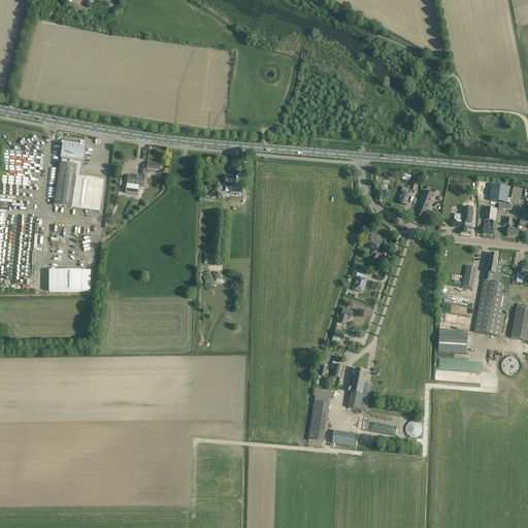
[(72,208),(91,211),(100,212),(104,180),(80,177),(85,149),(64,145),(61,164),(58,185),(55,206),(72,208)]
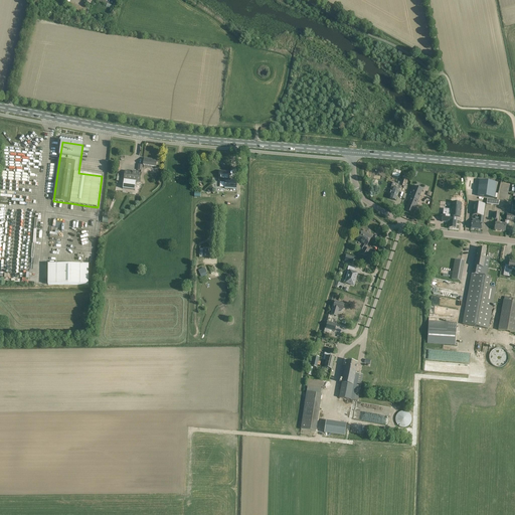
[(156,167),(156,165),(157,160),(150,159),(150,160),(145,159),(145,158),(144,158),(144,165),(156,167)]
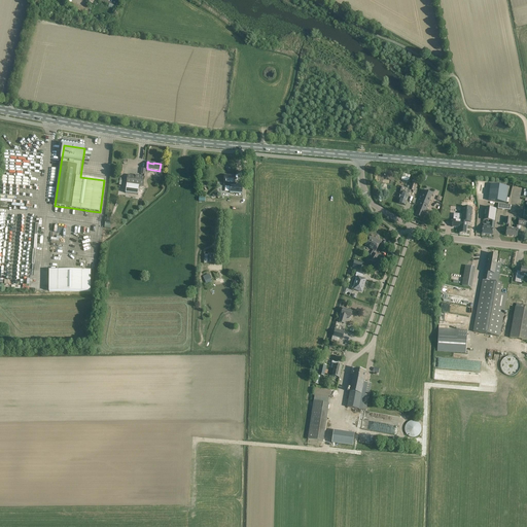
[(128,175),(127,184),(126,192),(138,195),(139,186),(143,187),(145,177),(128,175)]
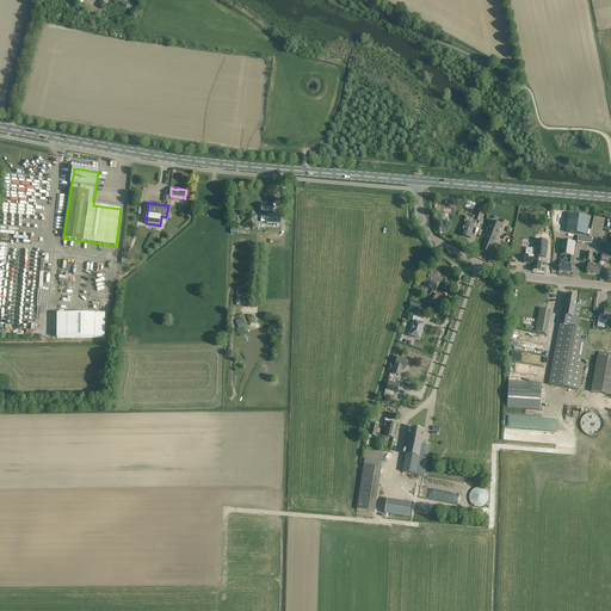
[(261,216),(267,217),(267,224),(281,226),(282,216),(273,216),(275,213),(272,213),(272,204),(260,203),(260,211),(260,215),(261,216)]
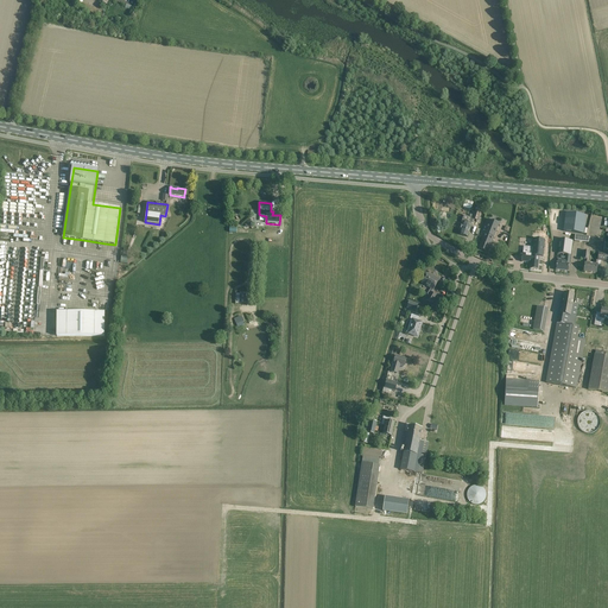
[(463,226),(460,235),(468,238),(474,220),(477,221),(481,213),(475,210),(473,219),(463,215),(461,225),(463,226)]
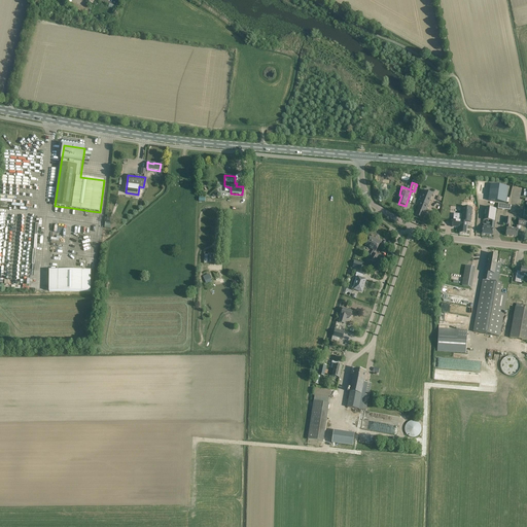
[(490,185),(488,201),(505,204),(508,187),(490,185)]
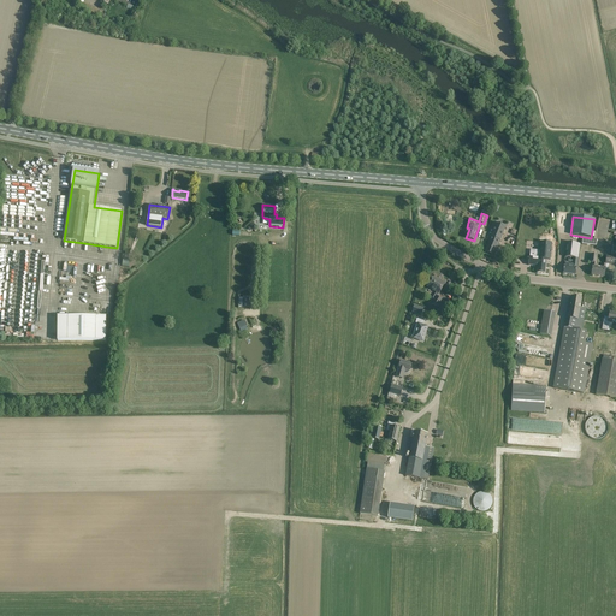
[(491,237),(485,252),(493,256),(505,227),(493,223),(489,236),(491,237)]
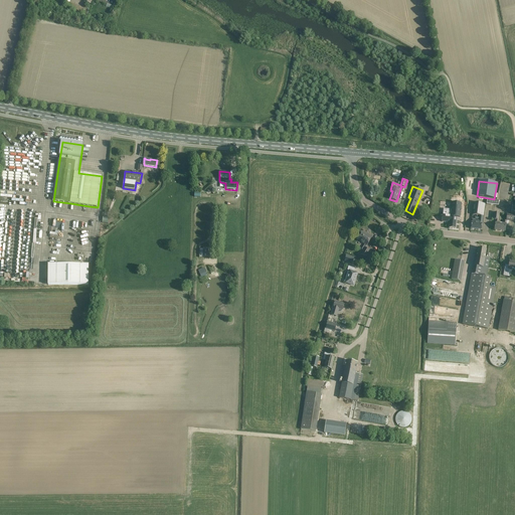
[(444,209),(443,221),(450,222),(449,228),(456,228),(457,217),(460,217),(461,203),(460,203),(460,197),(453,196),(453,202),(451,202),(450,209),(444,209)]
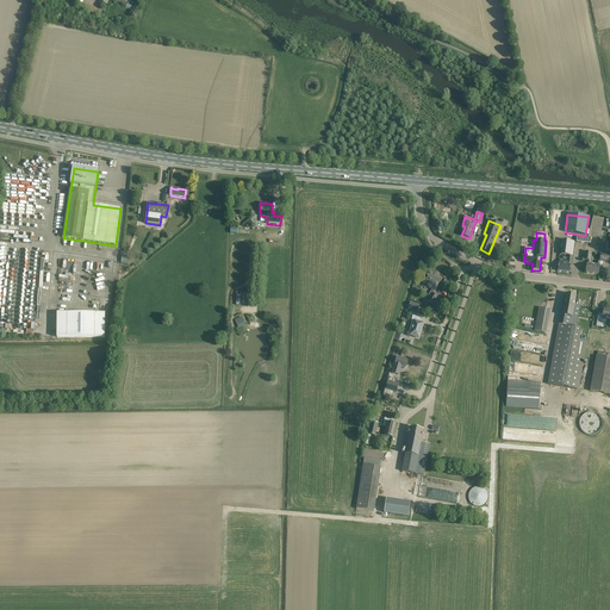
[(572,255),(574,241),(564,240),(561,254),(572,255)]
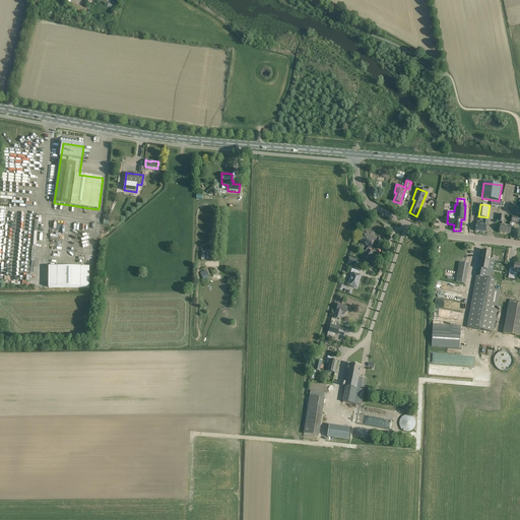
[(509,226),(506,225),(505,233),(510,234),(512,223),(519,224),(519,221),(519,208),(517,208),(516,216),(512,216),(511,223),(509,223),(509,226)]
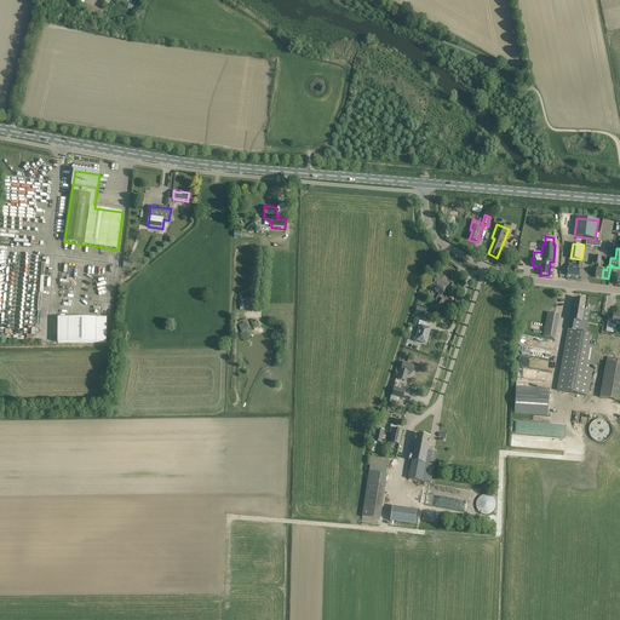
[(568,265),(568,270),(567,276),(579,277),(581,263),(577,262),(577,267),(568,265)]
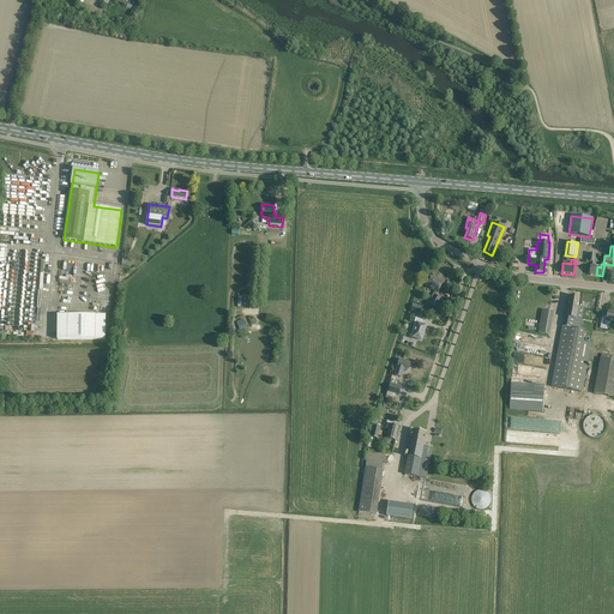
[(431,298),(433,300),(431,304),(435,307),(440,299),(435,296),(438,293),(444,283),(439,281),(439,282),(431,277),(426,286),(435,292),(431,298)]
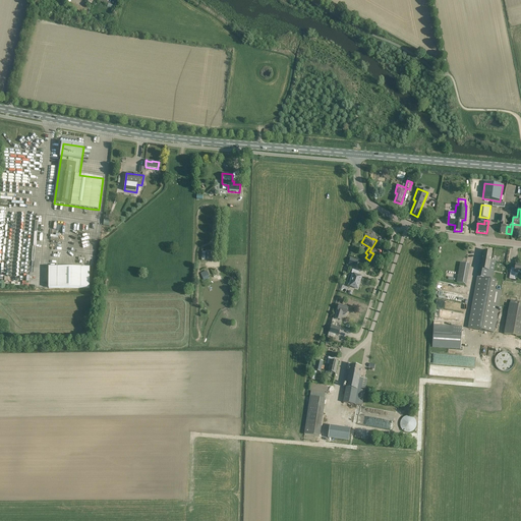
[(490,261),(491,252),(483,251),(482,256),(478,277),(493,280),(495,267),(496,262),(490,261)]
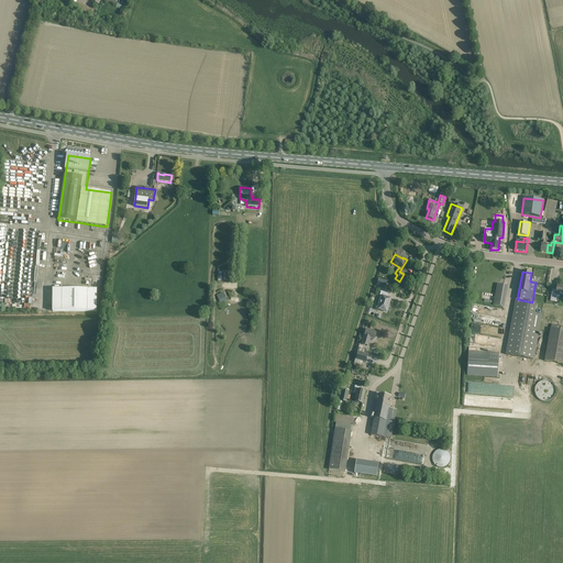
[(387,282),(378,278),(376,285),(385,288),(387,282)]
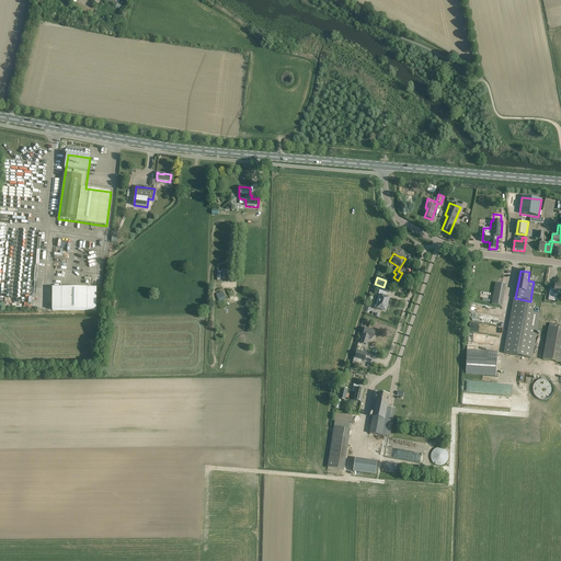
[(492,305),(501,307),(504,285),(495,283),(492,305)]
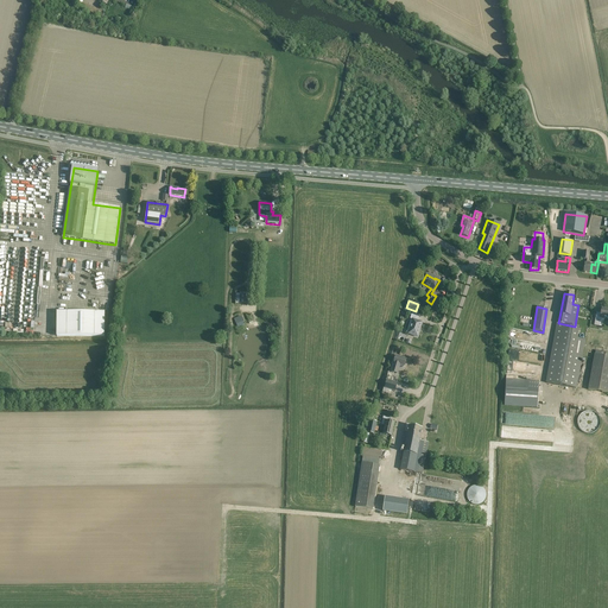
[(596,312),(595,320),(594,325),(599,325),(600,320),(600,318),(607,318),(607,309),(602,309),(601,314),(596,312)]
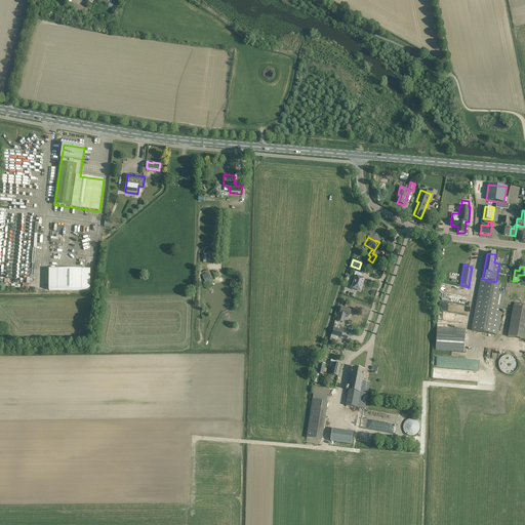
[(90,270),(48,270),(48,291),(90,291),(90,270)]
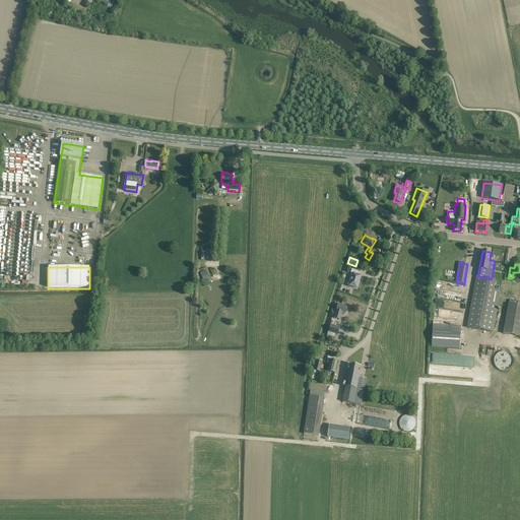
[(349,285),(352,286),(358,288),(362,276),(358,275),(359,271),(351,269),(350,273),(353,273),(349,285)]
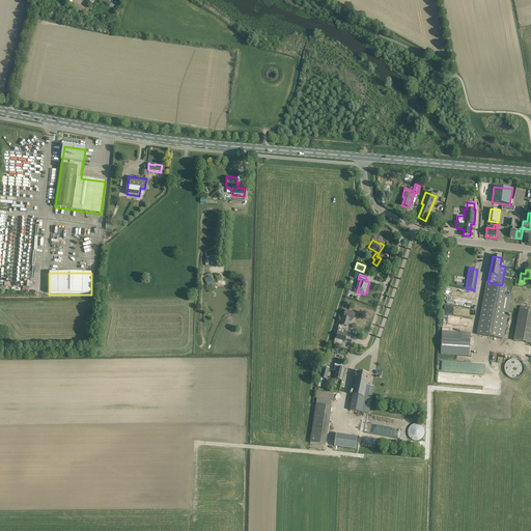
[(487,282),(478,335),(503,339),(506,319),(510,298),(503,297),(505,286),(502,285),(487,283),(487,282)]
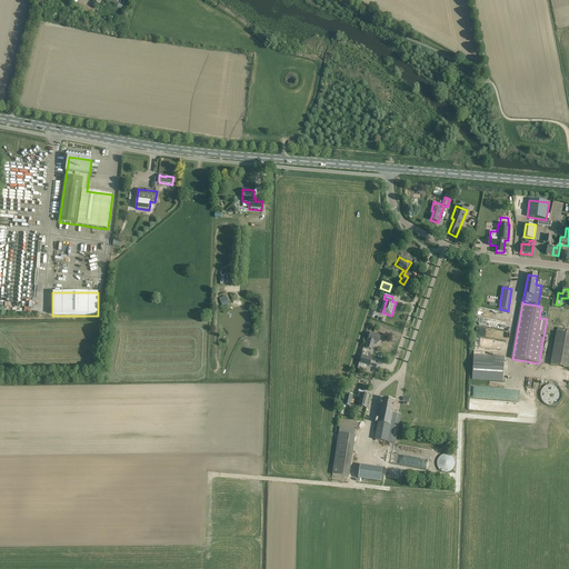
[(505,320),(506,312),(482,309),(481,317),(485,317),(486,315),(487,315),(487,312),(498,315),(497,319),(505,320)]
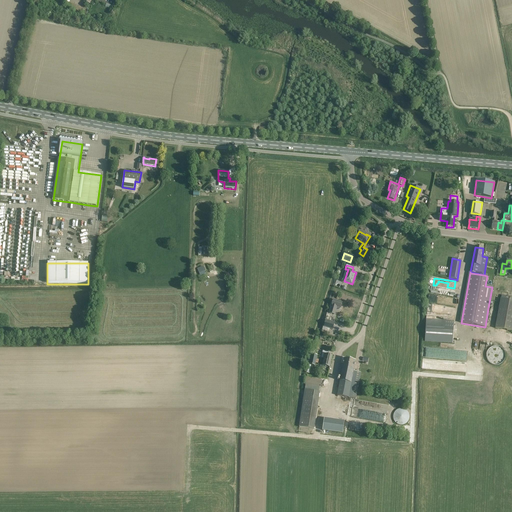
[(511,331),(511,300),(500,298),(495,328),(511,331)]
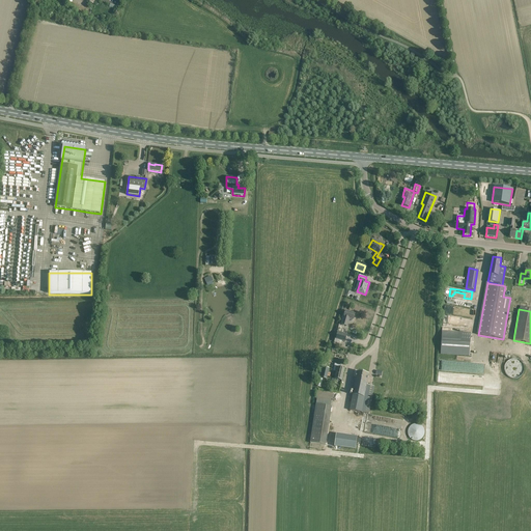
[(341,325),(342,325),(347,327),(348,323),(350,323),(351,323),(352,322),(353,320),(353,319),(355,314),(345,311),(344,314),(343,314),(342,316),(344,317),(341,325)]
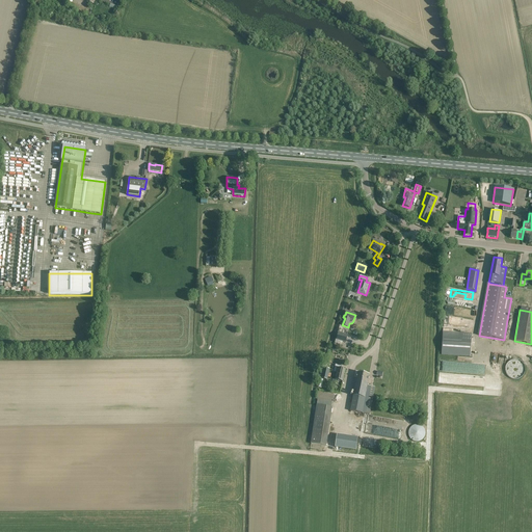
[(443,331),(442,354),(470,356),(472,334),(443,331)]
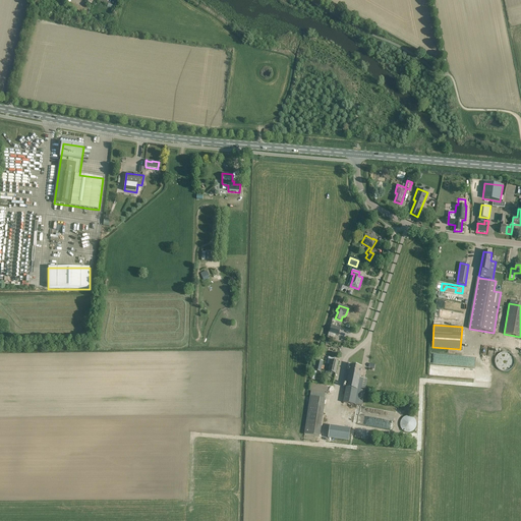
[(330,333),(339,335),(340,329),(332,326),(330,333)]
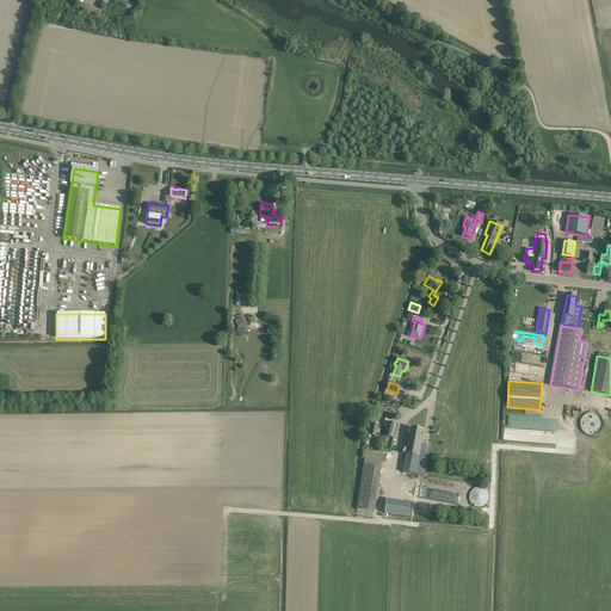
[(386,419),(384,423),(383,427),(387,429),(384,436),(393,438),(396,425),(392,424),(393,421),(386,419)]
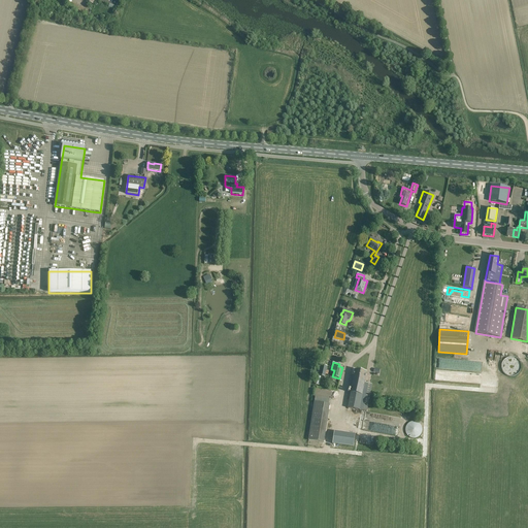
[(325,377),(327,367),(319,365),(317,375),(318,376),(321,376),(325,377)]
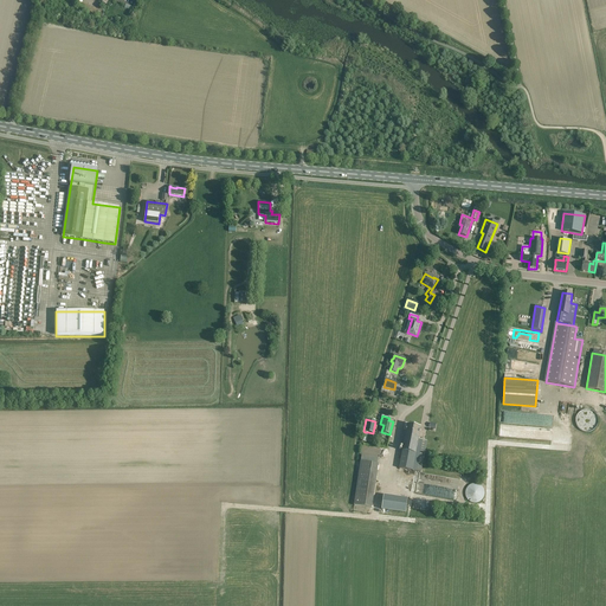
[(420,472),(425,447),(426,442),(418,439),(420,427),(407,425),(399,468),(420,472)]
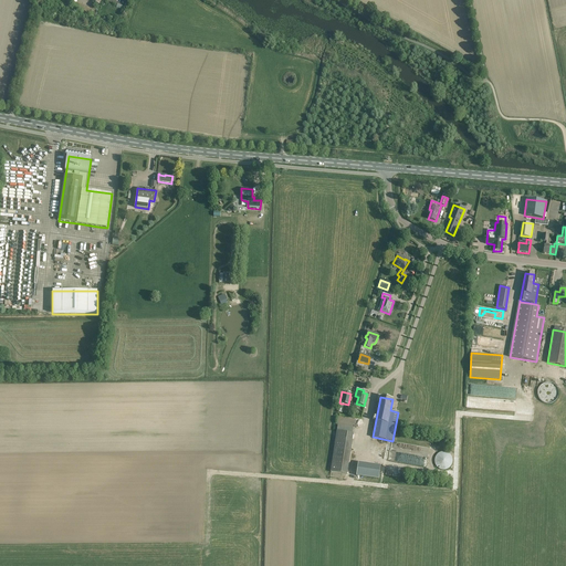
[(329,472),(347,474),(353,433),(336,431),(329,472)]
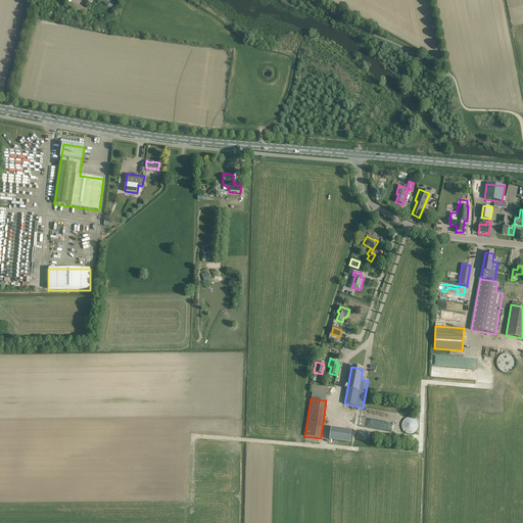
[(340,429),(342,420),(342,417),(334,416),(333,418),(331,417),(331,421),(333,422),(331,427),(340,429)]
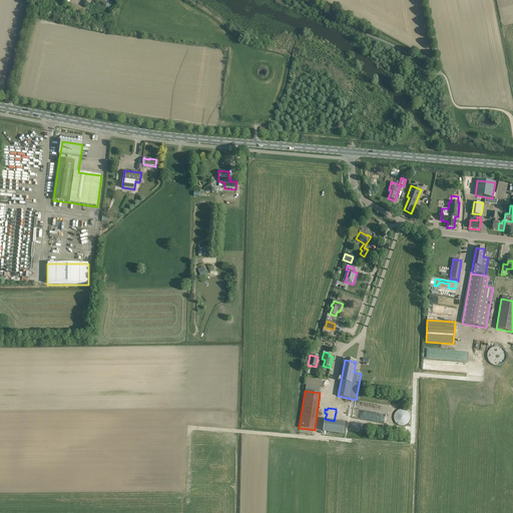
[(410,421),(410,415),(406,411),(400,410),(396,413),(394,418),(396,423),(400,426),(406,425),(410,421)]
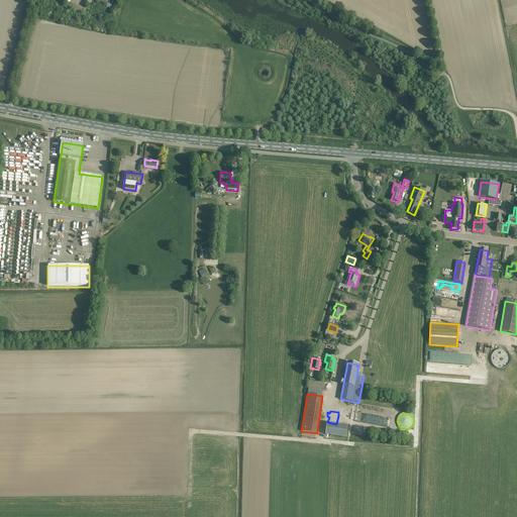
[(327,422),(325,434),(346,437),(347,425),(336,424),(327,422)]
